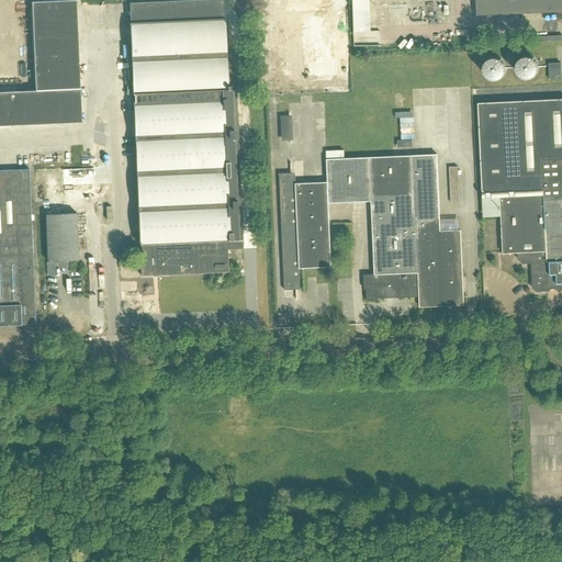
[(76,0),(32,2),(32,20),(77,18),(76,0)]
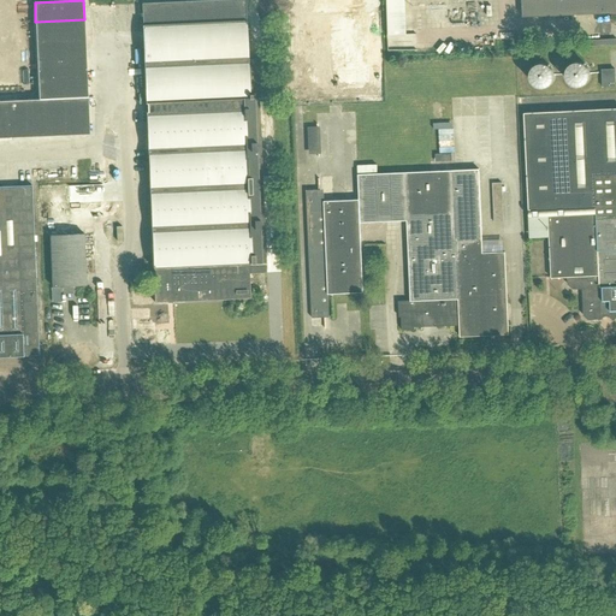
[(155,268),(155,277),(154,277),(155,303),(252,298),(250,274),(268,273),(260,98),(264,98),(262,58),(250,59),(247,0),(187,0),(144,1),(146,27),(143,27),(153,268),(155,268)]
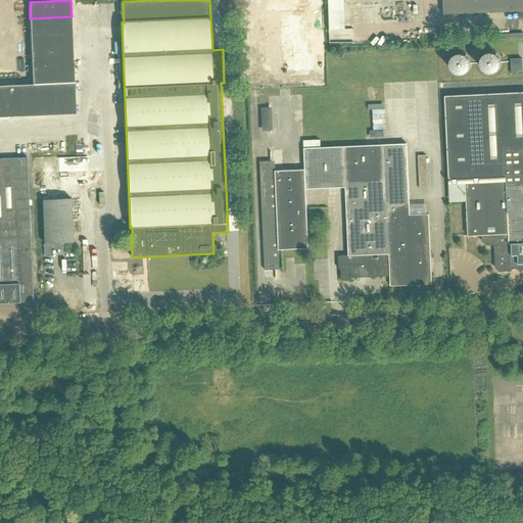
[(522,0),(440,0),(442,15),(522,11),(522,0)]
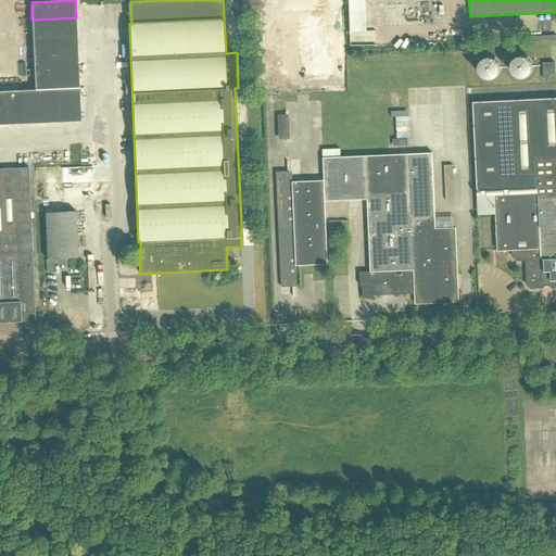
[(335,13),(295,15),(298,95),(338,93),(335,13)]
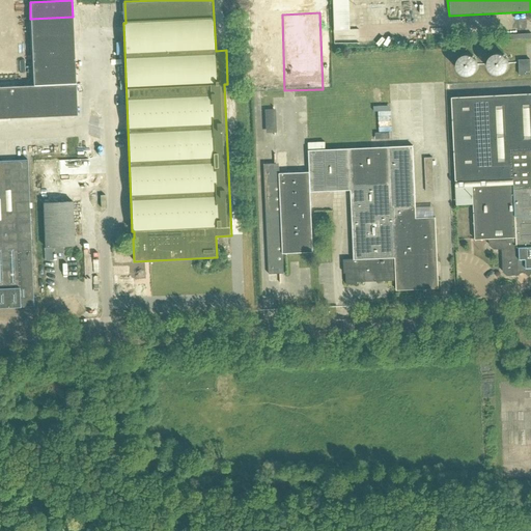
[(74,33),(73,17),(30,19),(31,35),(74,33)]
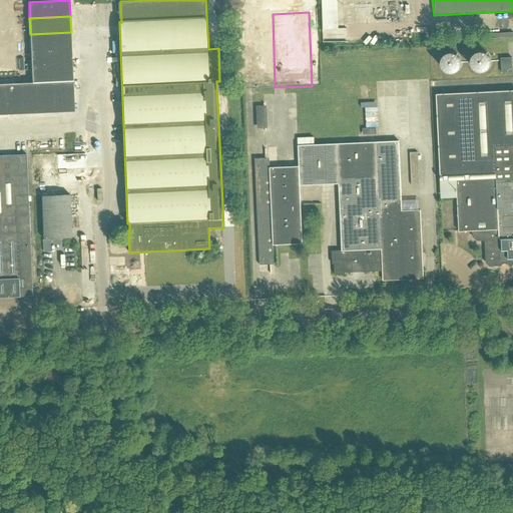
[(71,49),(71,32),(30,34),(31,50),(71,49)]
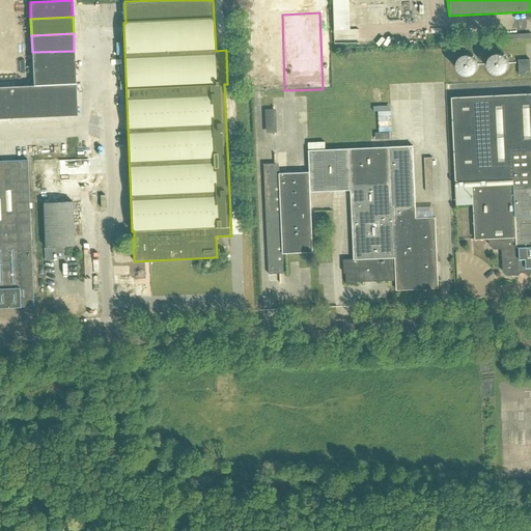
[(75,67),(74,51),(32,52),(33,70),(75,67)]
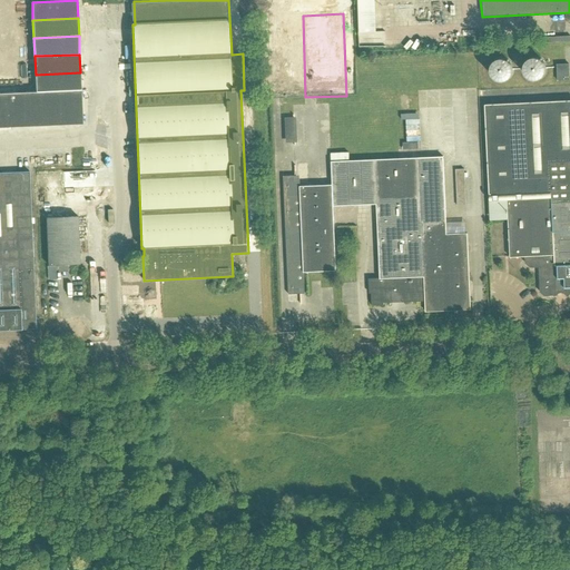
[(523,68),(523,70),(524,72),(524,74),(526,76),(527,77),(528,78),(529,78),(530,79),(533,80),(536,80),(538,80),(540,79),(541,78),(543,77),(544,74),(546,71),(546,68),(546,66),(544,62),(542,60),(540,59),(539,59),(537,58),(536,58),(532,58),(528,60),(527,61),(526,62),(526,64),(524,65),(524,66),(523,68)]
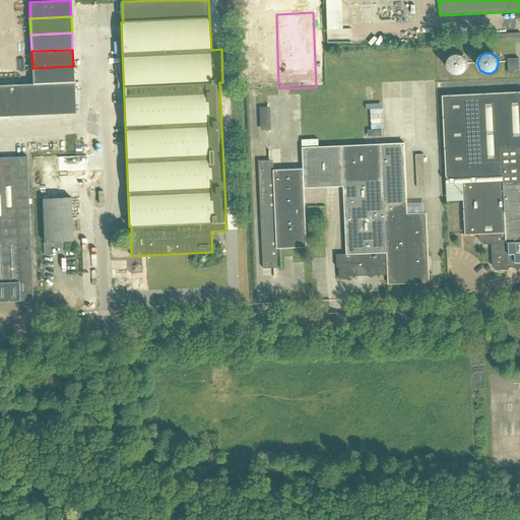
[(456,54),(453,56),(451,56),(450,57),(448,60),(447,62),(447,63),(447,64),(447,66),(448,68),(448,70),(450,72),(451,73),(452,73),(454,74),(456,75),(457,75),(460,75),(462,74),(463,73),(465,72),(466,71),(467,69),(467,67),(468,65),(467,63),(467,60),(465,58),(464,56),(461,55),(459,54),(456,54)]
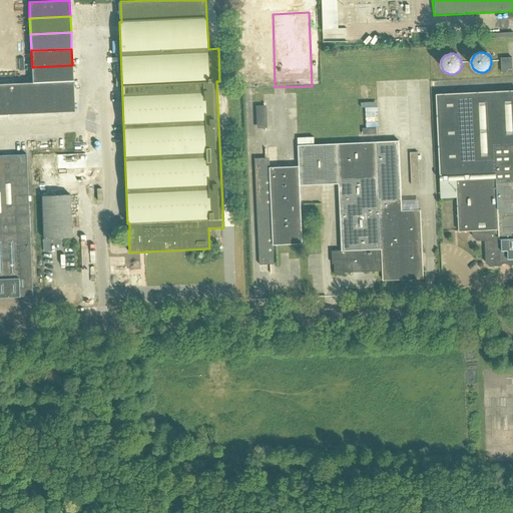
[(512,58),(501,58),(502,73),(512,72),(512,58)]
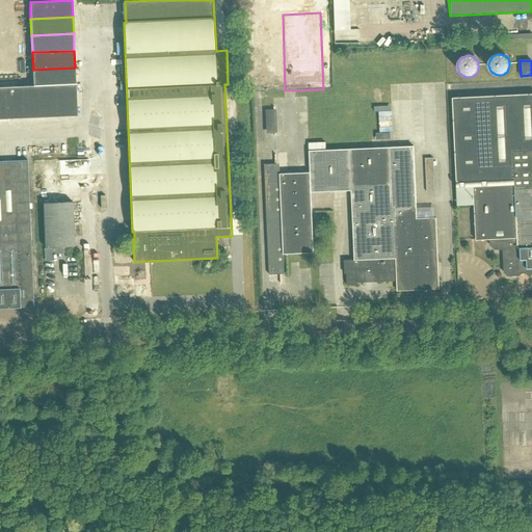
[(76,84),(75,68),(33,70),(33,86),(38,85),(55,85),(76,84)]
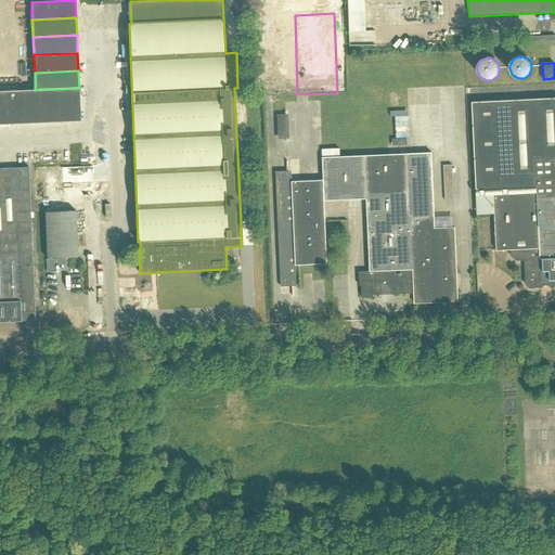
[(80,120),(79,88),(57,89),(59,121),(80,120)]
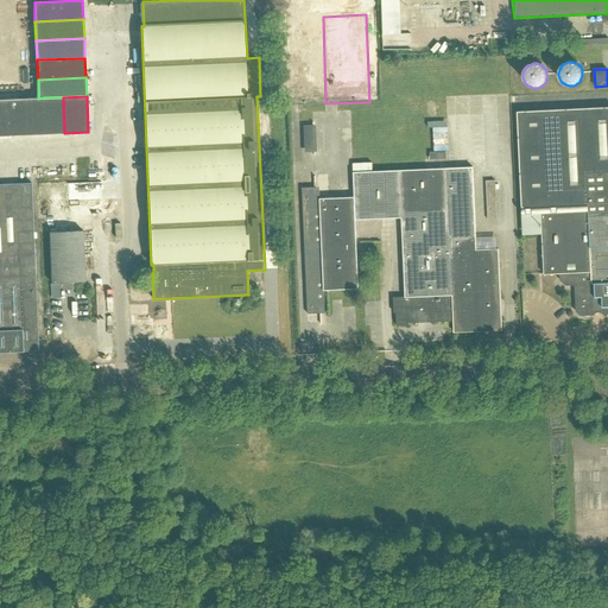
[(44,97),(38,99),(25,99),(26,135),(45,134),(44,97)]
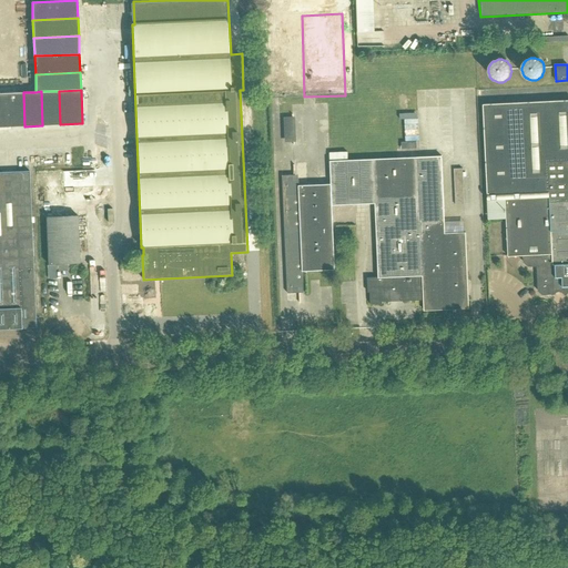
[(60,124),(59,91),(41,91),(42,125),(60,124)]
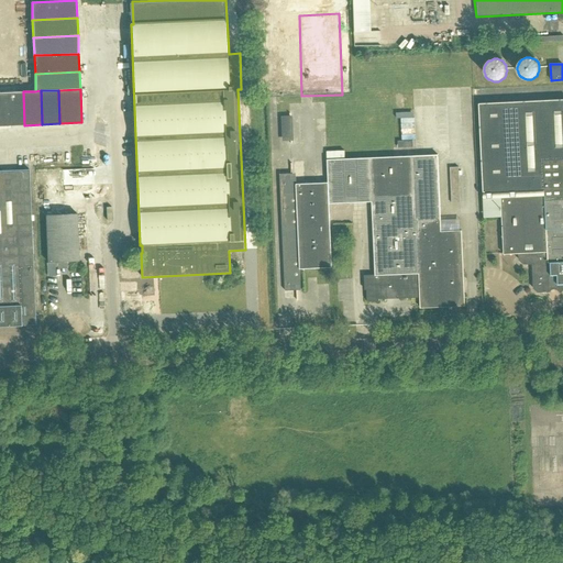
[(24,125),(23,91),(4,92),(7,125),(24,125)]
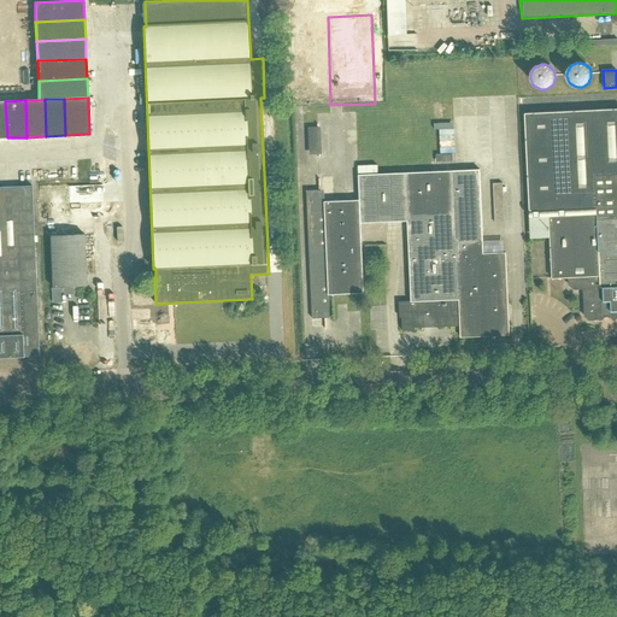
[(616,109),(526,113),(530,218),(550,217),(552,281),(570,280),(570,287),(575,293),(585,292),(586,318),(591,322),(601,321),(606,317),(610,317),(613,315),(616,317),(616,109)]
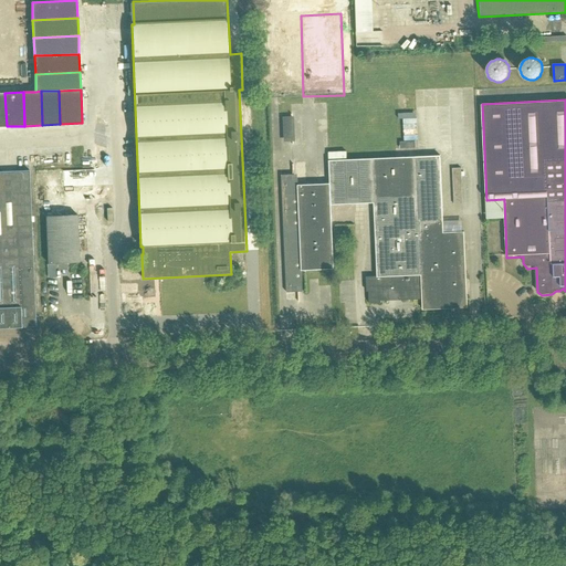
[(415,117),(401,117),(402,134),(415,134),(415,117)]
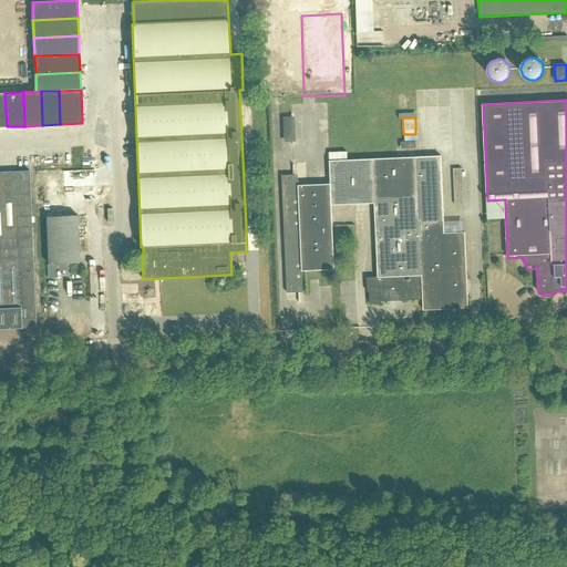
[(444,234),(444,222),(441,156),(416,157),(371,158),(329,161),(330,184),(295,186),(294,165),(294,175),(281,176),(287,294),(299,292),(299,303),(300,303),(299,281),(302,281),(302,271),(334,270),(331,206),(374,204),(377,277),(367,278),(368,292),(370,292),(370,303),(382,303),(382,300),(402,300),(402,301),(422,301),(423,312),(468,310),(465,234),(444,234)]
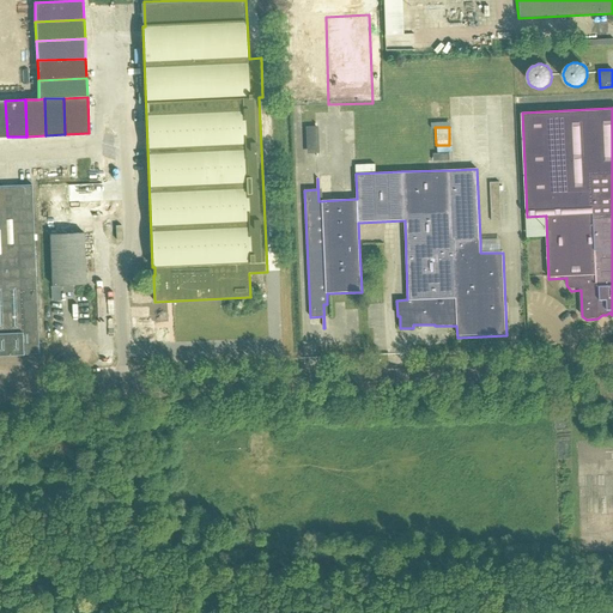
[(32,183),(0,184),(0,354),(40,353),(32,183)]
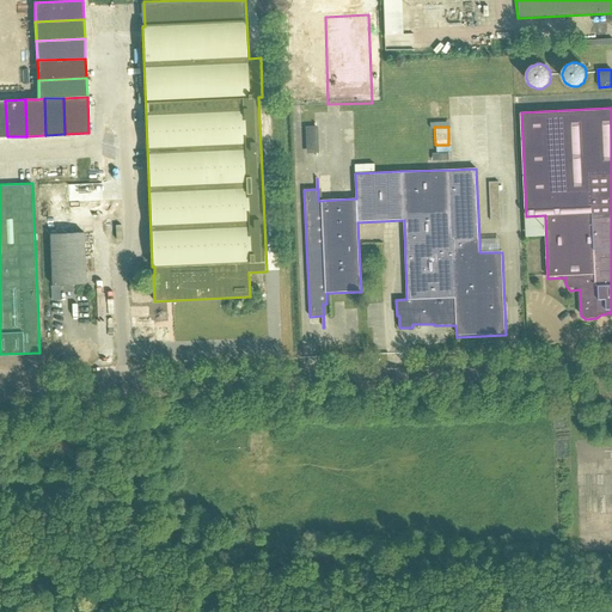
[(489,183),(490,221),(500,220),(499,183),(489,183)]
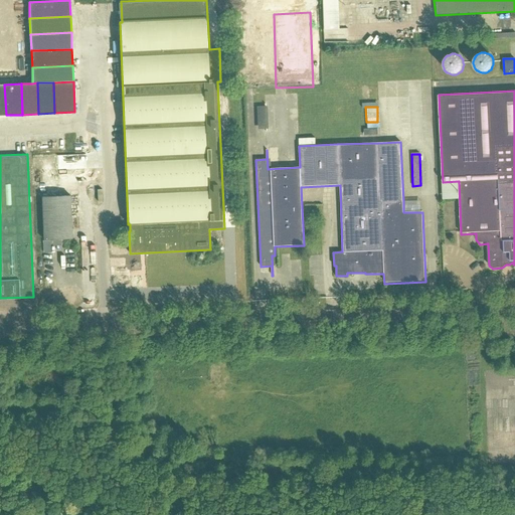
[(70,197),(42,198),(44,240),(72,239),(70,197)]
